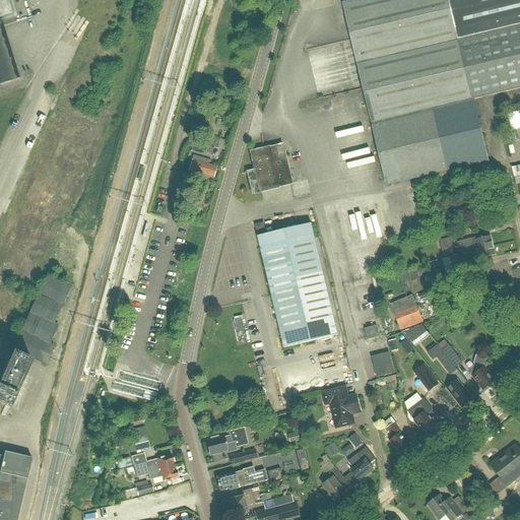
[(0,0),(0,85),(19,79),(0,16),(0,15),(9,13),(5,0),(0,0)]
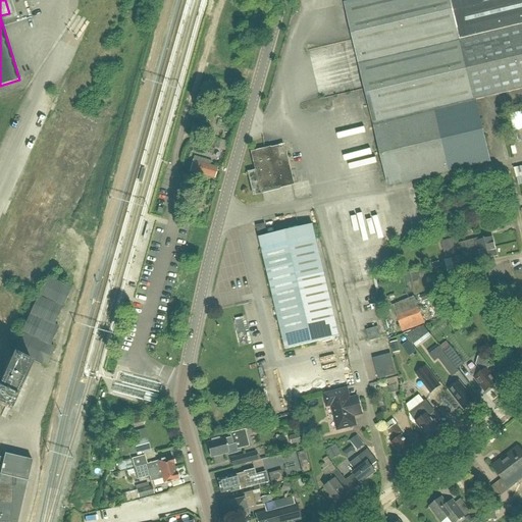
[(474,101),(450,0),(363,0),(364,0),(345,5),(388,187),(489,162),(474,101)]
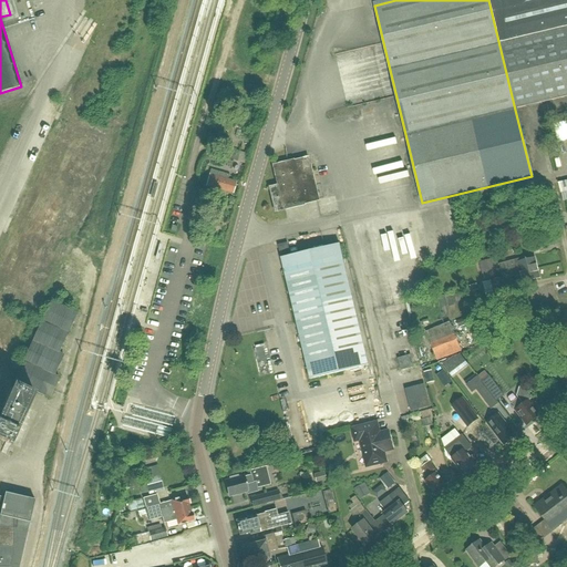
[(488,0),(515,110),(535,105),(566,96),(566,0),(533,0),(534,2),(525,4),(523,0),(488,0)]
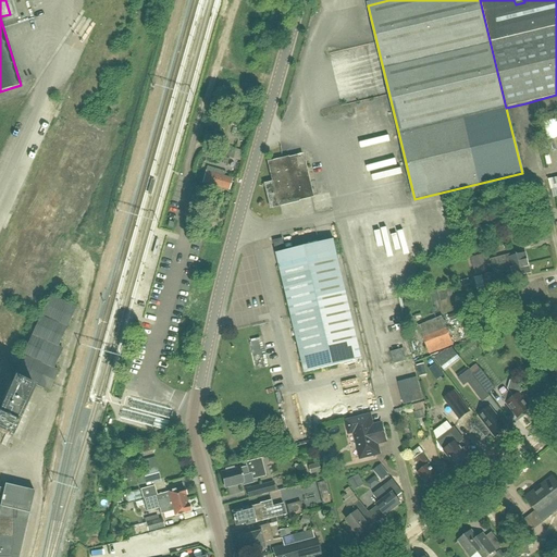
[(229,158),(229,159),(232,160),(235,150),(223,147),(221,156),(229,158)]
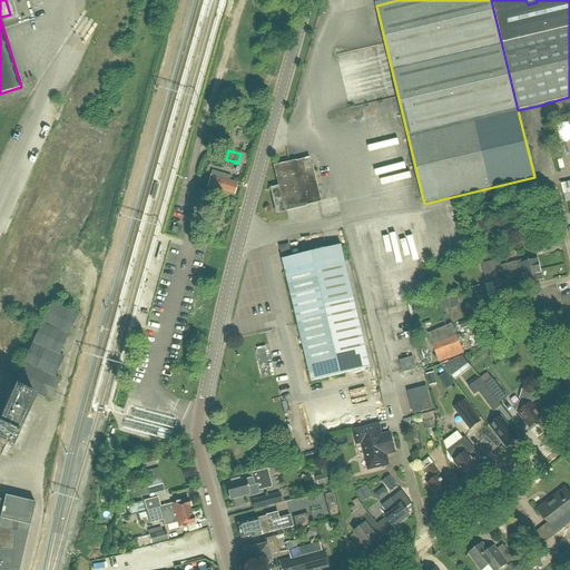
[(288,165),(275,168),(279,188),(269,190),(274,213),(304,205),(305,207),(317,204),(307,159),(294,163),(294,164),(288,165)]
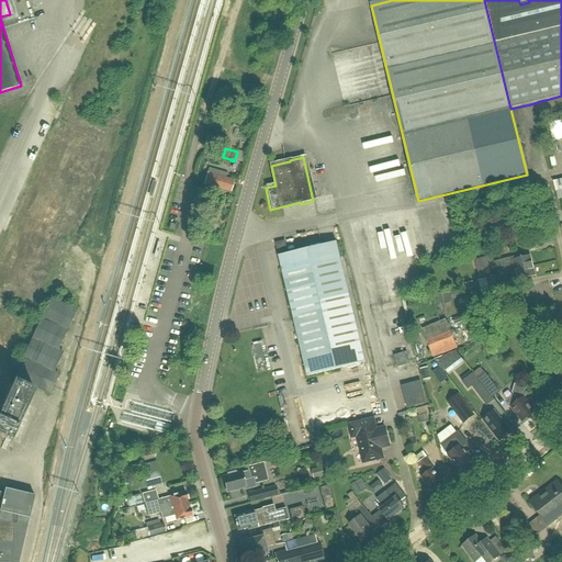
[(234,182),(225,179),(225,178),(226,175),(217,172),(209,170),(206,175),(204,184),(231,192),(234,182)]
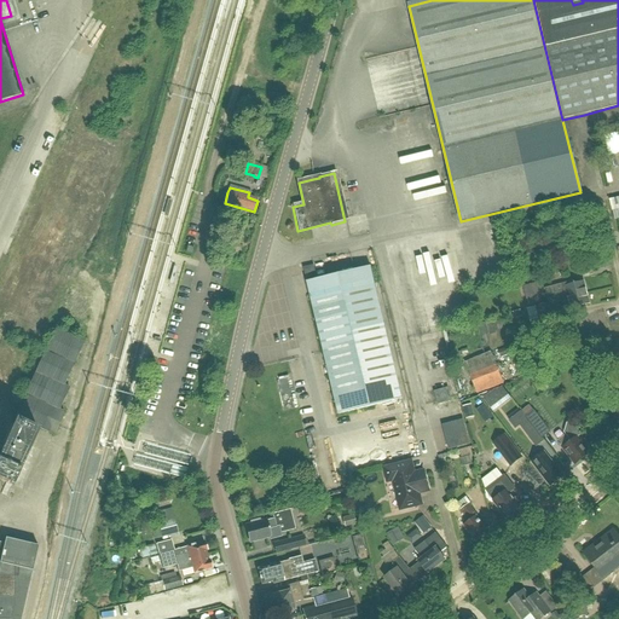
[(307,283),(339,415),(401,399),(370,267),(307,283)]
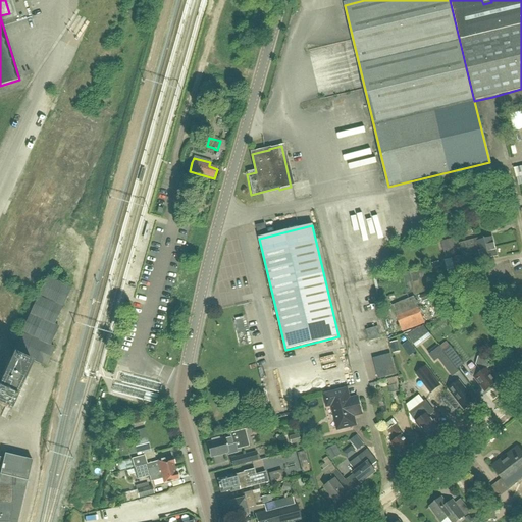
[(494,247),(491,238),(482,240),(481,238),(459,243),(462,255),(463,258),(479,254),(478,251),(494,247)]
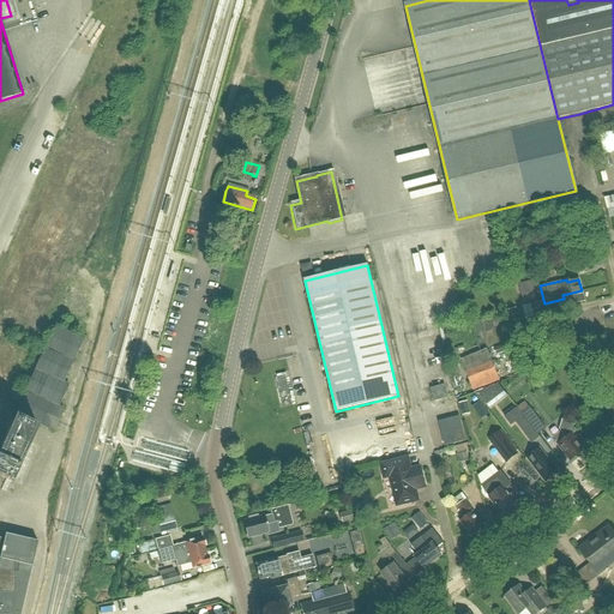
[(519,284),(522,296),(534,294),(530,282),(519,284)]
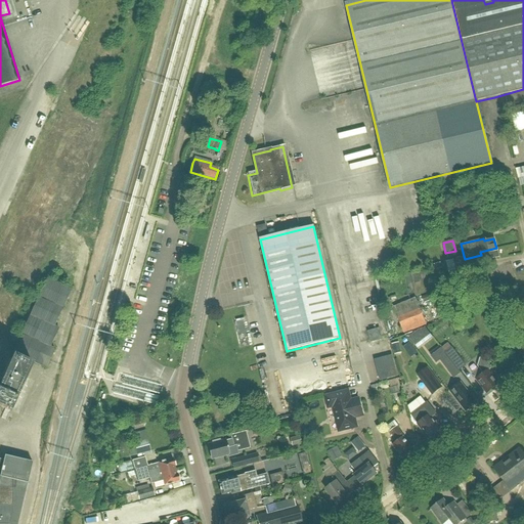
[(489,260),(498,257),(496,248),(480,252),(481,255),(465,259),(464,256),(452,259),(457,275),(469,273),(467,265),(482,261),(483,264),(489,262),(489,260)]
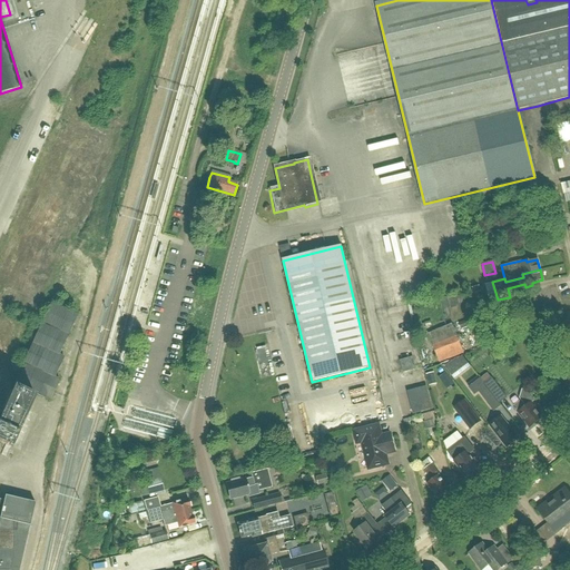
[(16,387),(0,421),(0,441),(11,446),(35,396),(28,393),(29,391),(50,401),(59,380),(55,377),(64,357),(59,355),(77,315),(51,303),(15,384),(23,389),(23,391),(16,387)]
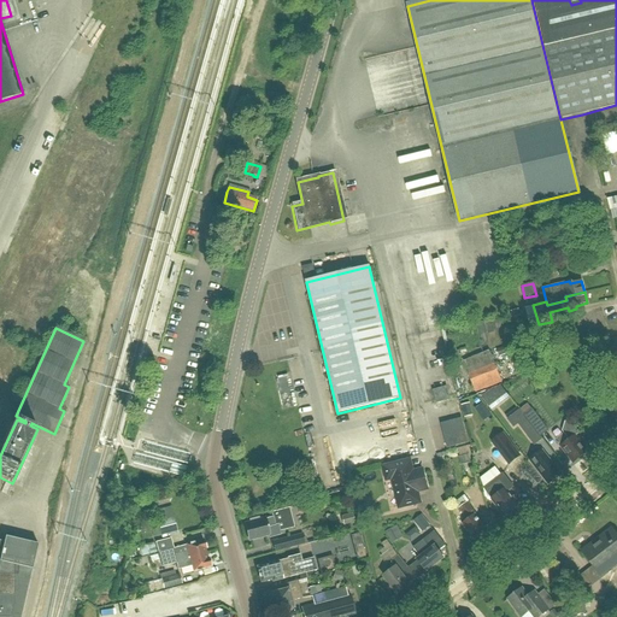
[(573,358),(580,376),(616,362),(616,351),(613,342),(573,358)]
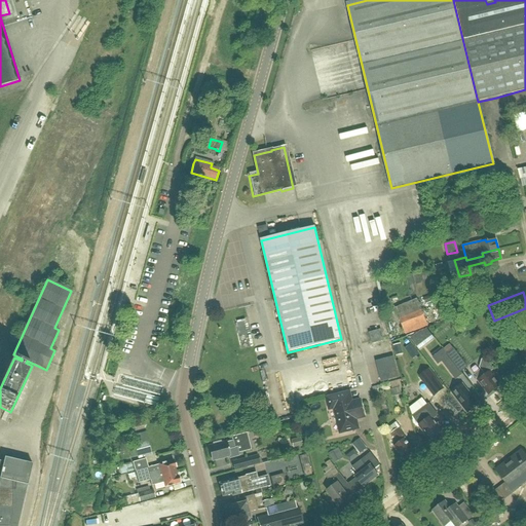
[(395,309),(405,334),(426,326),(417,301),(395,309)]
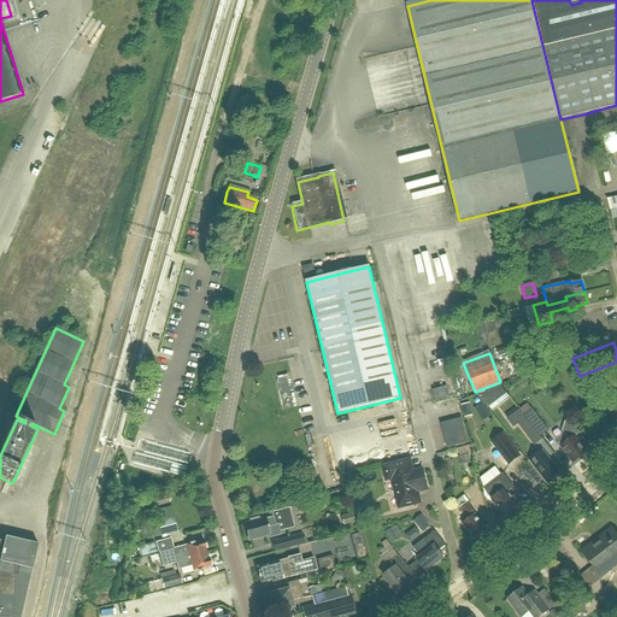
[(494,411),(511,398),(501,386),(497,389),(495,388),(483,398),(494,411)]
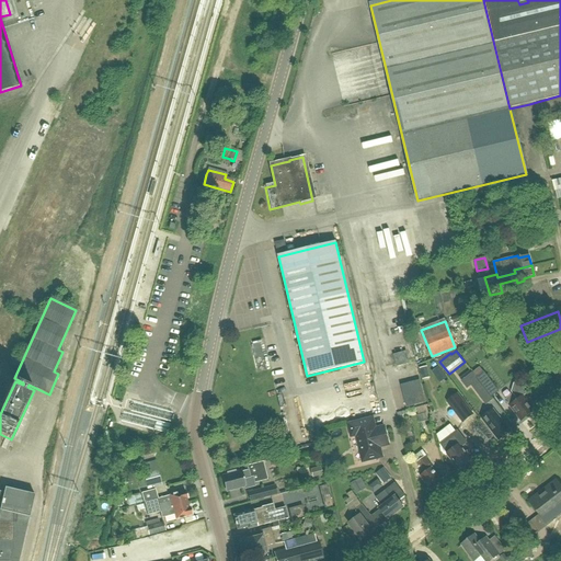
[(427,367),(421,369),(423,379),(430,378),(427,367)]
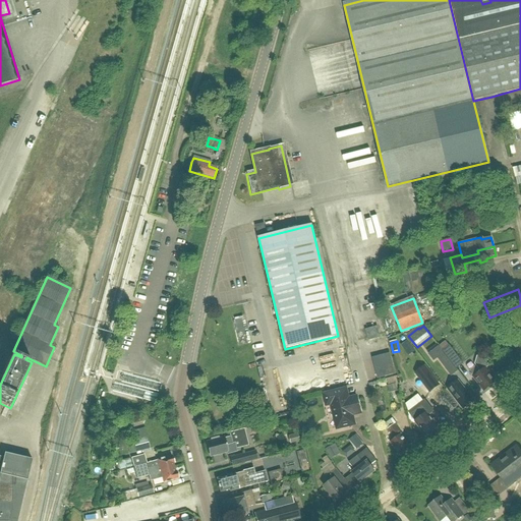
[(407,341),(401,346),(408,355),(415,351),(407,341)]
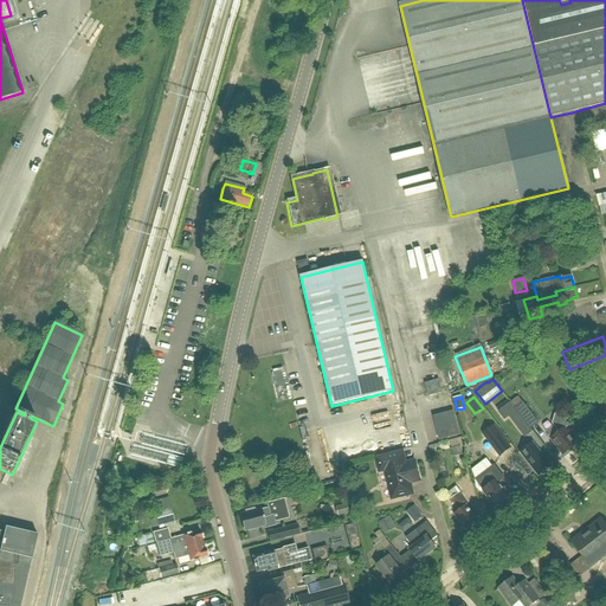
[(537,423),(521,401),(513,407),(529,429),(537,423)]
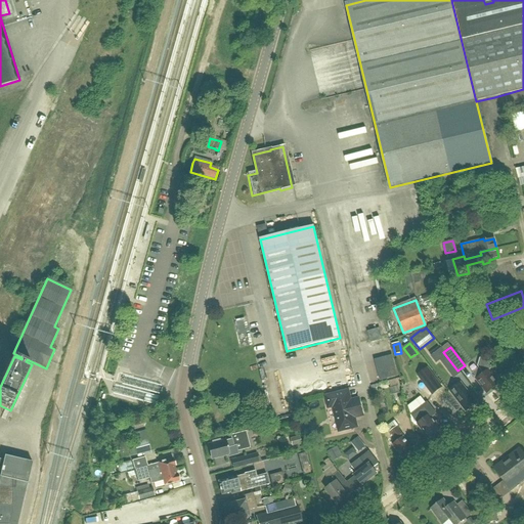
[(457,370),(443,352),(440,349),(431,357),(435,363),(439,360),(453,378),(460,374),(457,370)]
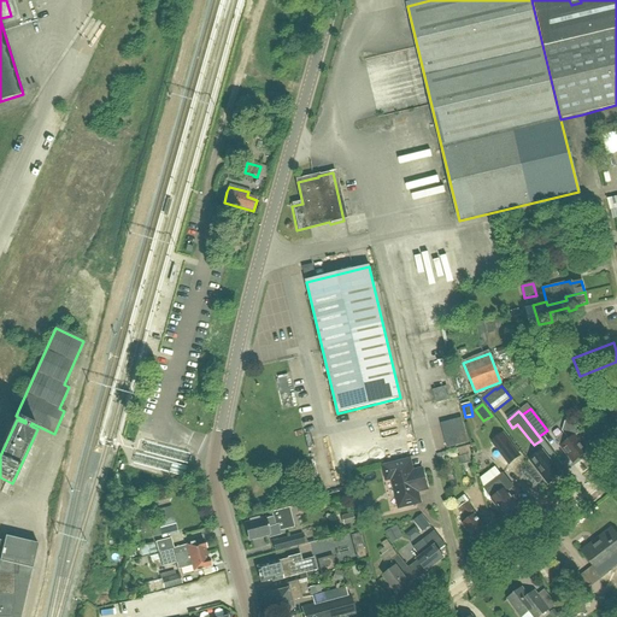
[(462,419),(441,424),(447,448),(468,444),(462,419)]
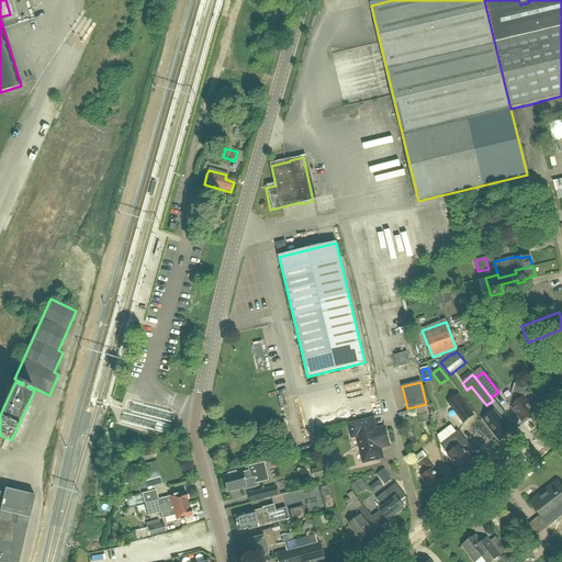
[(515,414),(521,422),(535,412),(524,397),(528,395),(518,382),(508,389),(513,395),(506,400),(510,406),(509,407),(515,414)]
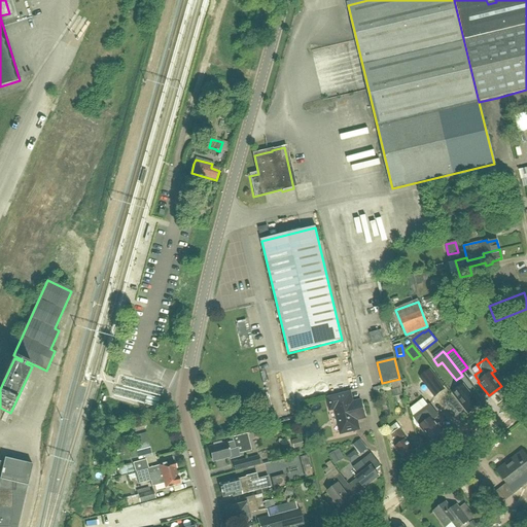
[(436,397),(445,390),(429,371),(421,378),(436,397)]
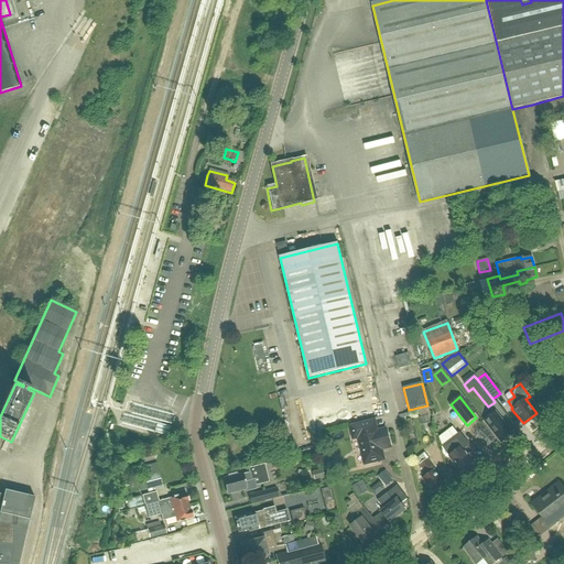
[(500,443),(512,434),(495,412),(484,421),(500,443)]
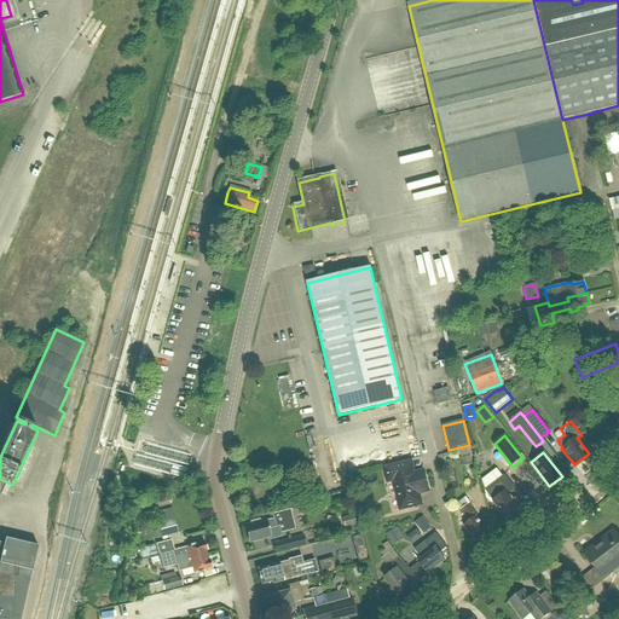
[(469,457),(461,460),(462,467),(472,464),(469,457)]
